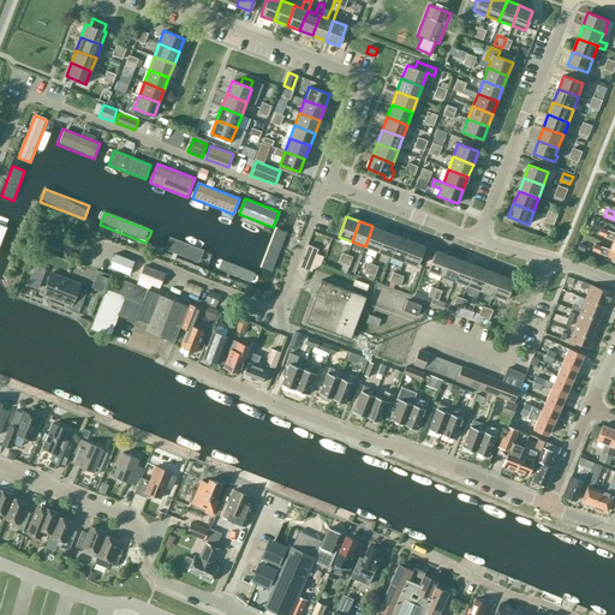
[(365,246),(377,251),(384,232),(372,226),(365,246)]
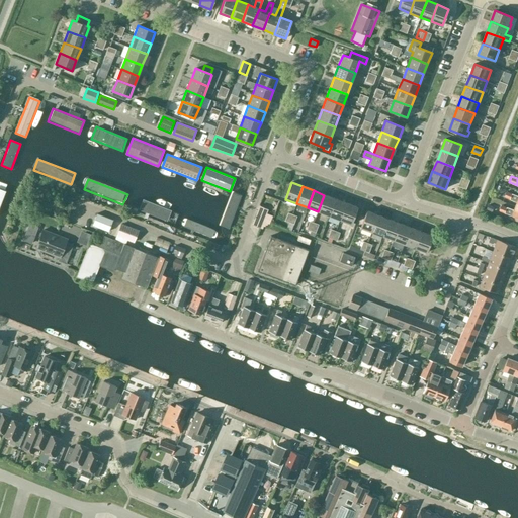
[(516,206),(517,206),(517,195),(517,196),(507,192),(505,197),(517,203),(516,206)]
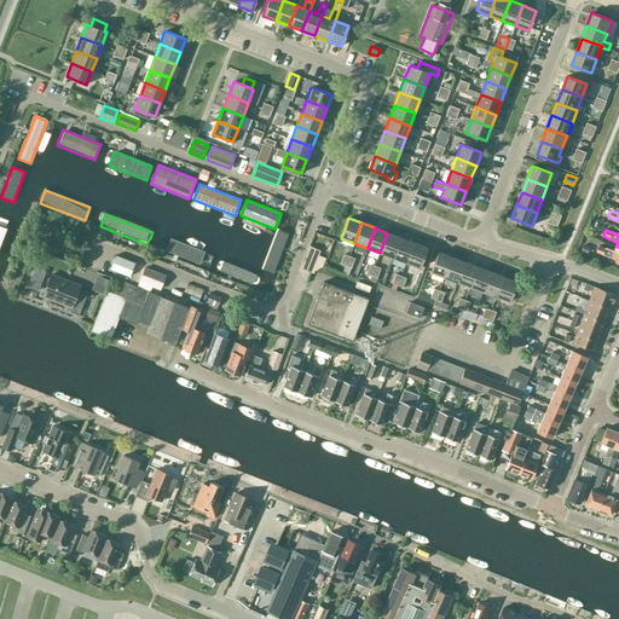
[(293,237),(277,231),(261,271),(277,277),(293,237)]
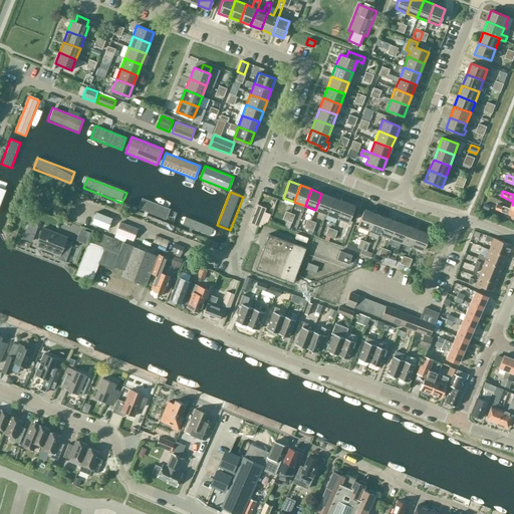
[(315,210),(326,214),(332,198),(321,194),(315,210)]
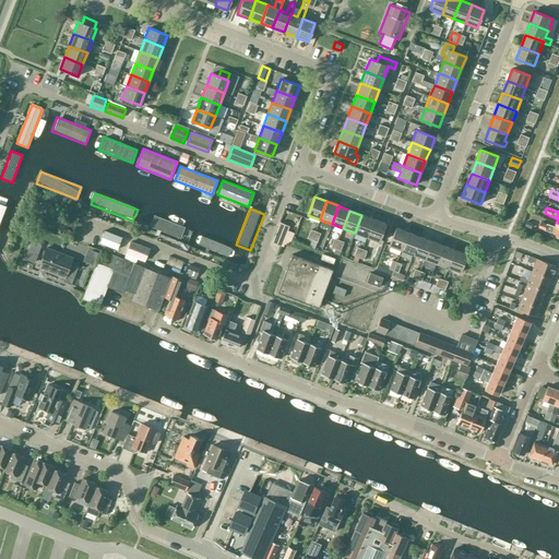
[(361,215),(355,233),(366,237),(373,219),(361,215)]
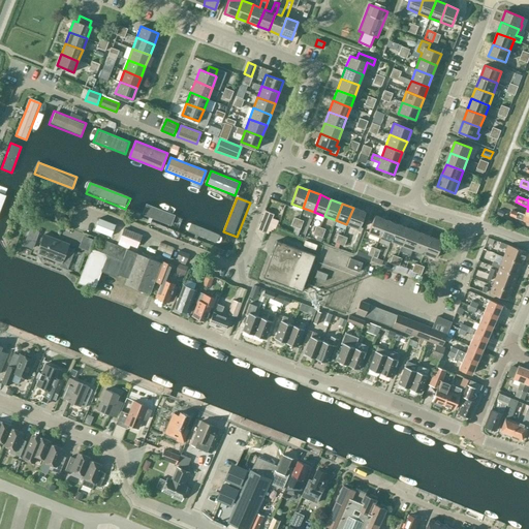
[(173,226),(175,219),(141,206),(137,213),(173,226)]
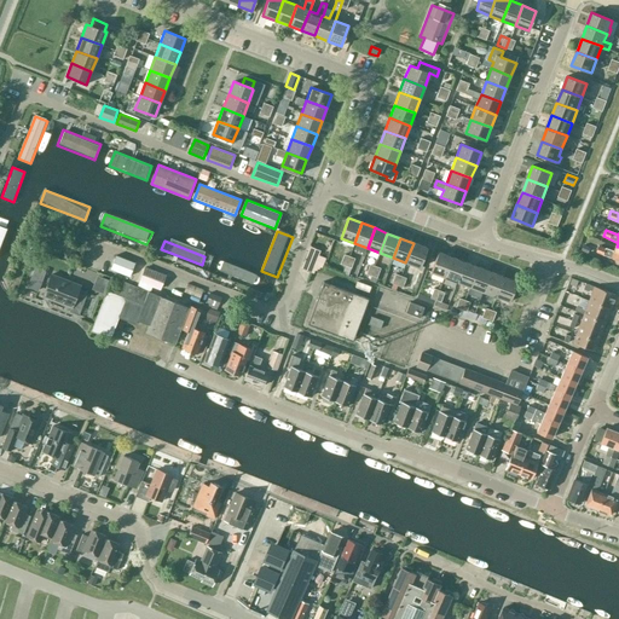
[(427,248),(414,243),(405,262),(420,267),(427,248)]
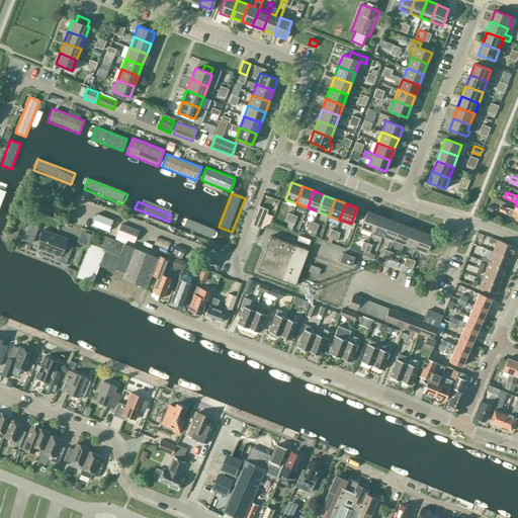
[(495,207),(486,203),(484,210),(493,213),(495,207)]
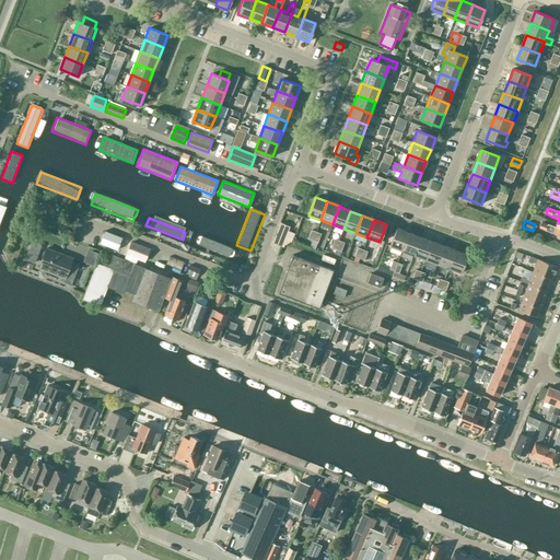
[(559,235),(559,223),(558,223),(557,228),(548,224),(548,225),(541,222),(539,228),(559,235)]
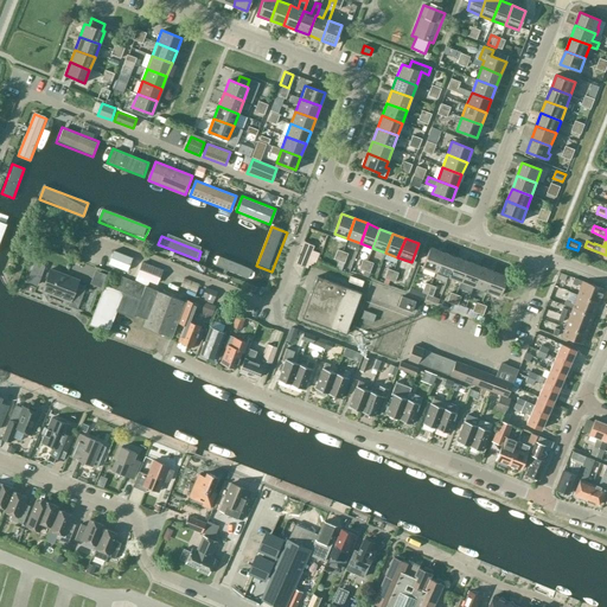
[(422,267),(435,272),(442,253),(429,247),(422,267)]
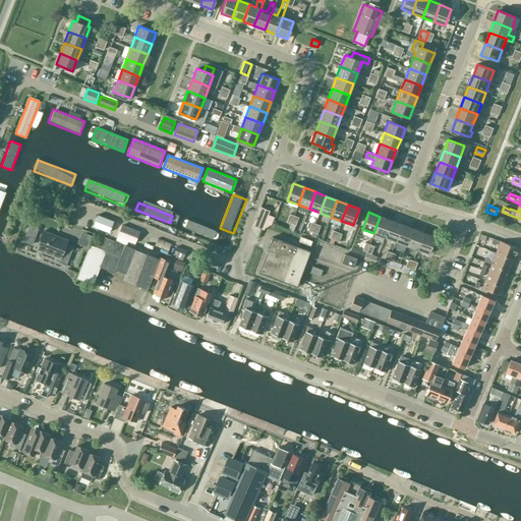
[(262,230),(267,216),(258,213),(252,226),(262,230)]
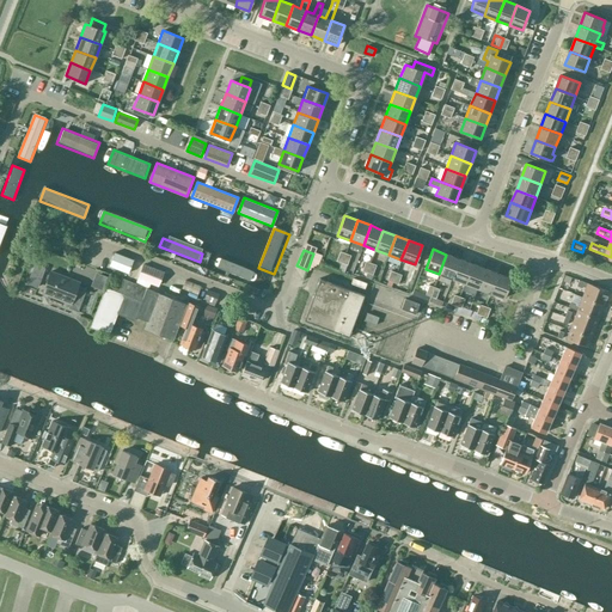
[(128,270),(132,259),(116,254),(111,263),(128,270)]
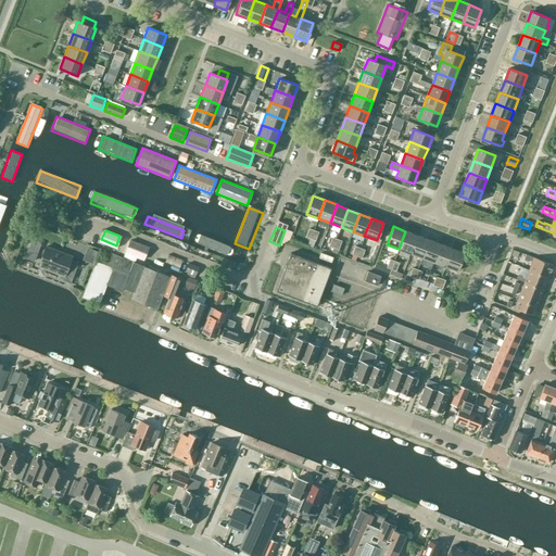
[(405,231),(399,249),(411,253),(417,236),(405,231)]
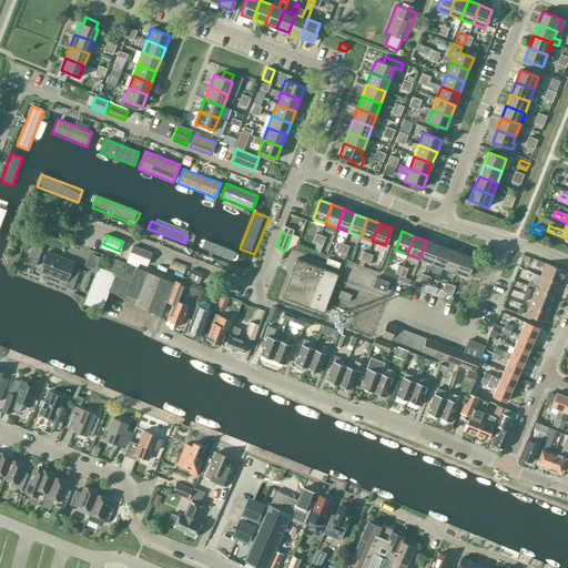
[(202,237),(198,247),(235,263),(240,252),(202,237)]
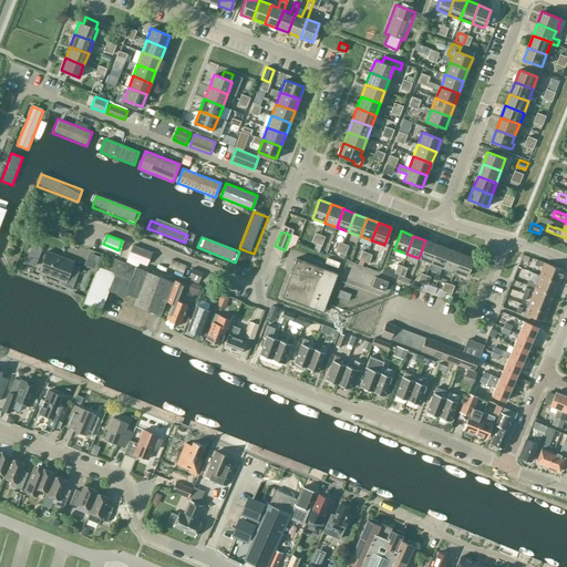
[(430,263),(437,245),(425,240),(419,258),(430,263)]
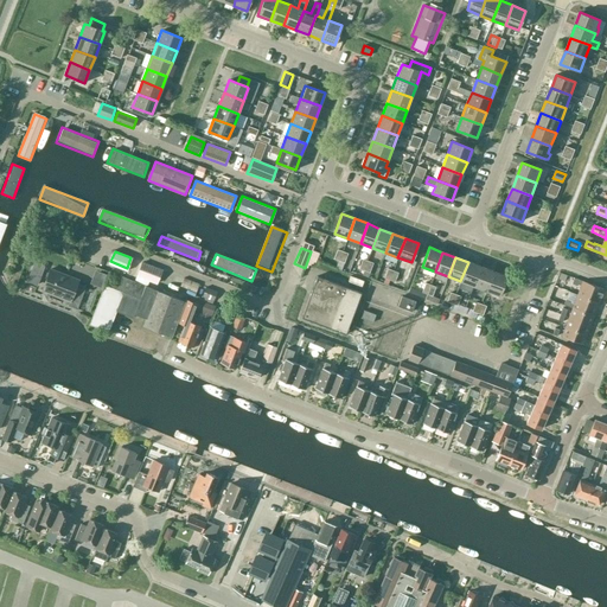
[(161,269),(141,262),(136,275),(155,283),(161,269)]
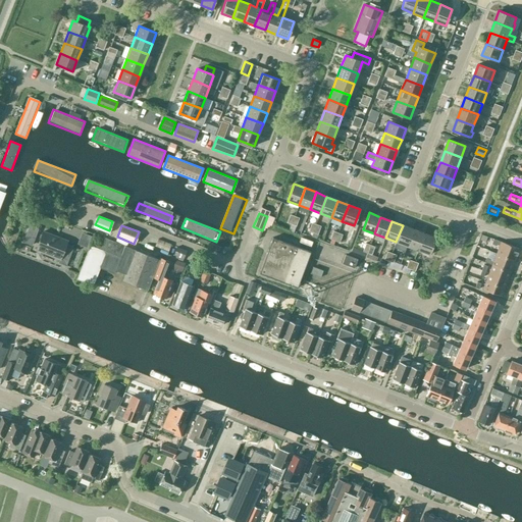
[(407,246),(413,229),(403,225),(396,242),(407,246)]
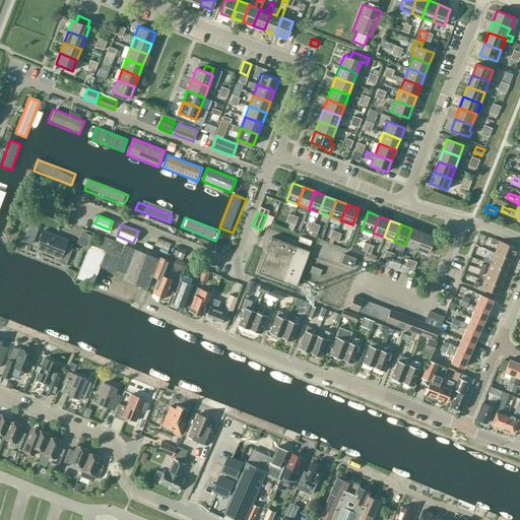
[(405,245),(416,250),(423,233),(411,229),(405,245)]
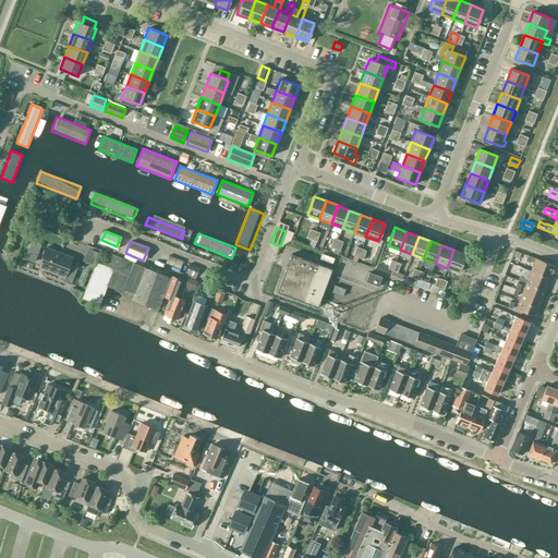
[(71,284),(72,279),(79,264),(71,261),(72,257),(46,246),(38,266),(63,277),(62,281),(71,284)]
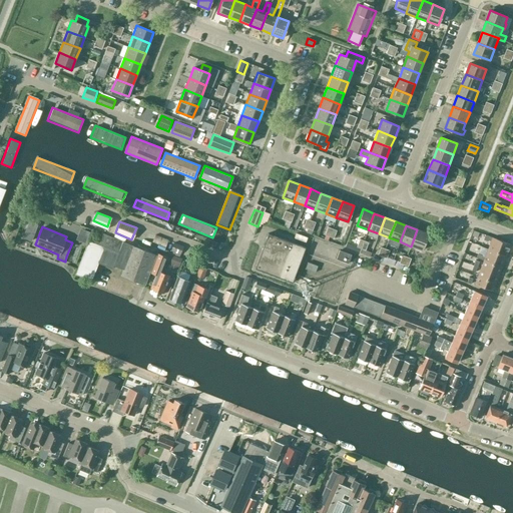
[(417,229),(411,246),(422,250),(428,233),(417,229)]
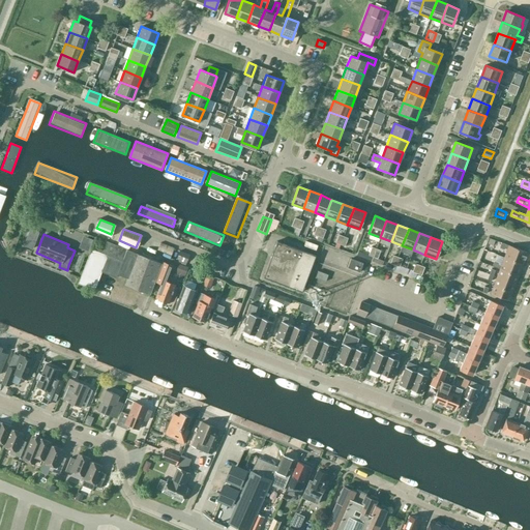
[(154,280),(162,264),(96,238),(91,249),(91,248),(78,283),(94,290),(101,272),(116,277),(117,274),(126,277),(124,285),(149,294),(154,282),(154,280)]
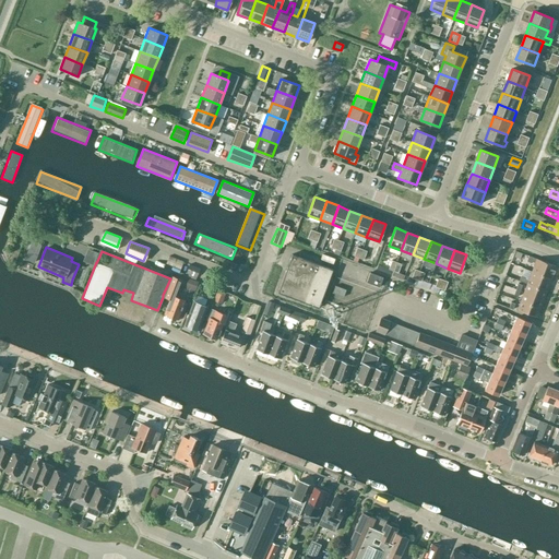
[(183,260),(168,254),(163,270),(178,275),(183,260)]
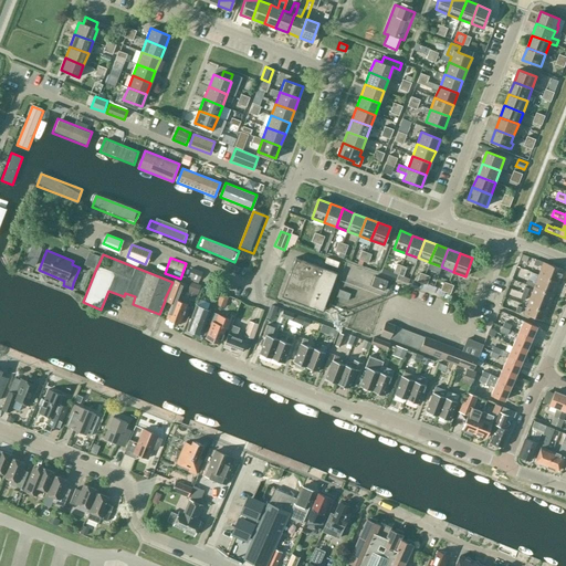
[(295,258),(281,296),(323,313),(338,273),(295,258)]
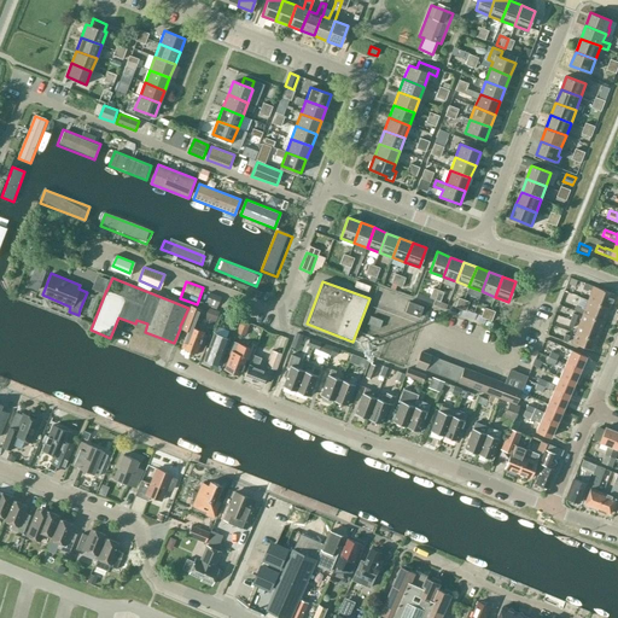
[(584,283),(582,289),(587,291),(589,290),(592,290),(588,299),(610,308),(614,293),(584,283)]
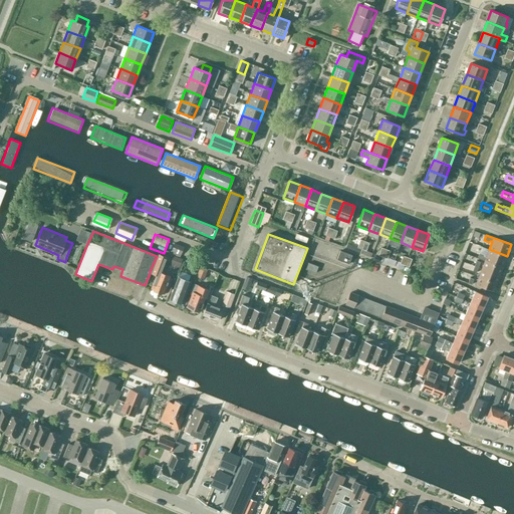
[(184,247),(174,243),(171,251),(181,255),(184,247)]
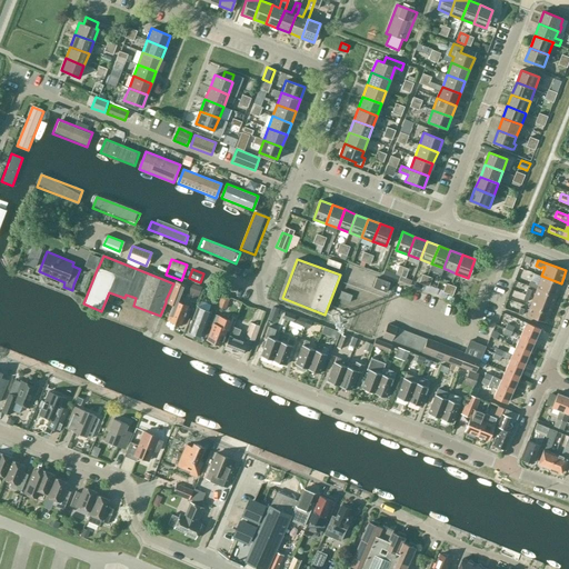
[(429,285),(431,278),(422,275),(418,283),(428,287),(429,285)]
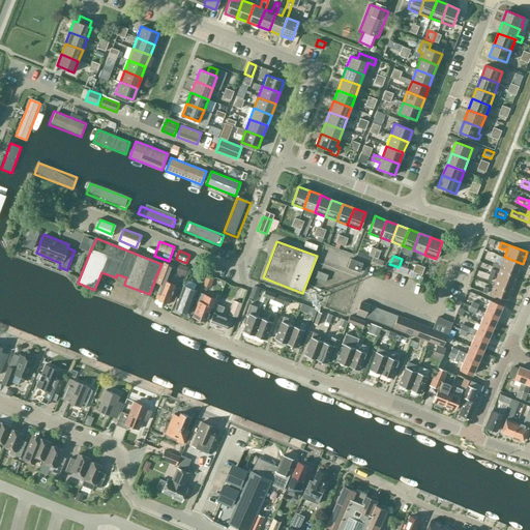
[(494,261),(492,266),(499,269),(518,275),(523,264),(504,257),(501,265),(499,264),(498,262),(494,261)]
